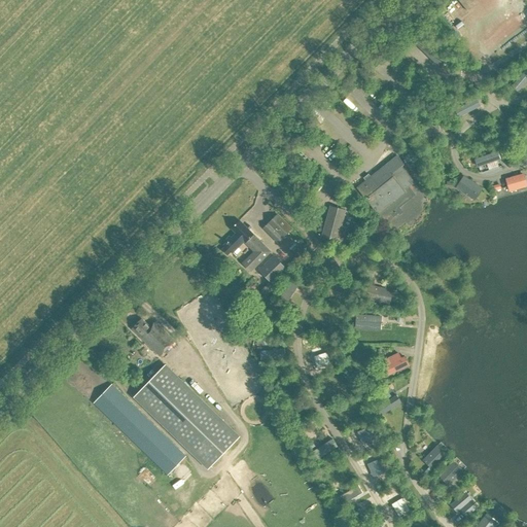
[(526,68),(515,83),(521,89),(526,80),(526,68)]
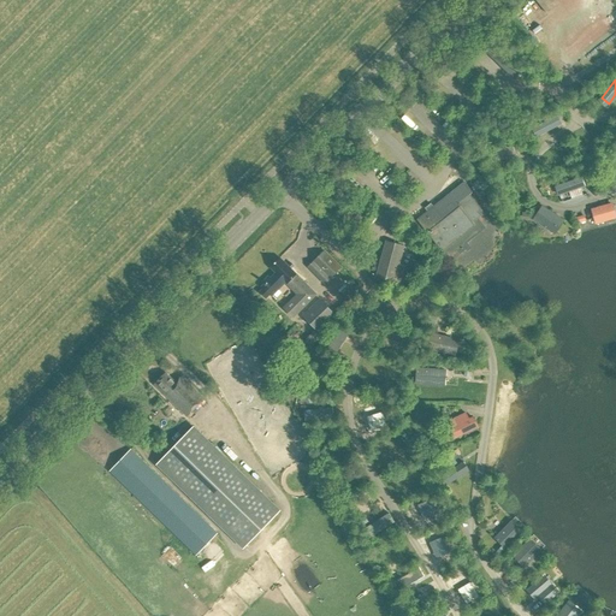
[(554,118),(532,129),(535,137),(557,126),(554,118)]
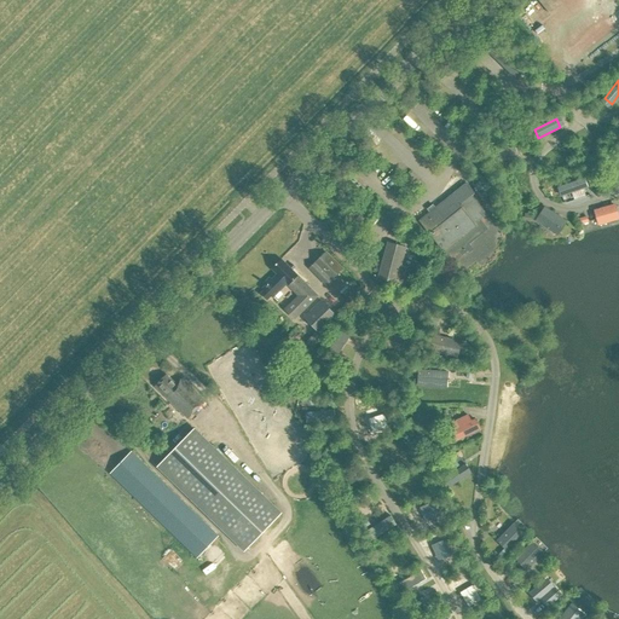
[(513,157),(509,148),(493,152),(497,163),(513,157)]
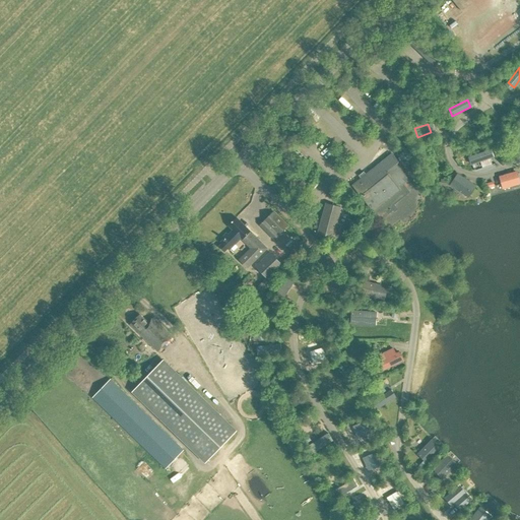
[(438,141),(432,142),(435,156),(441,155),(438,141)]
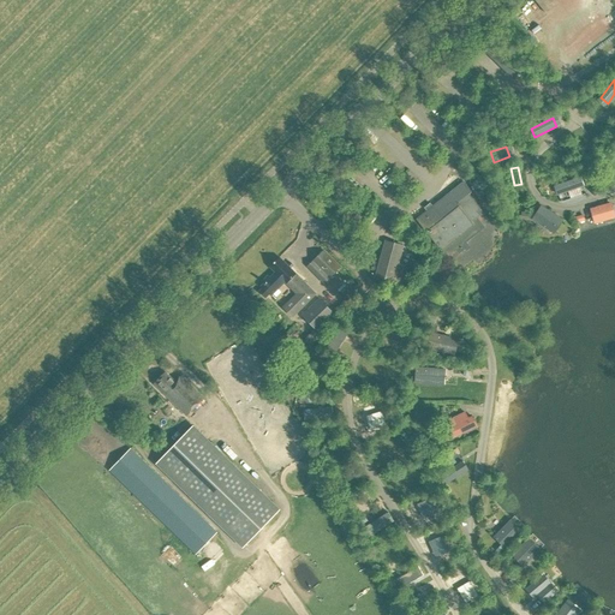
[(584,186),(581,177),(554,185),(557,195),(584,186)]
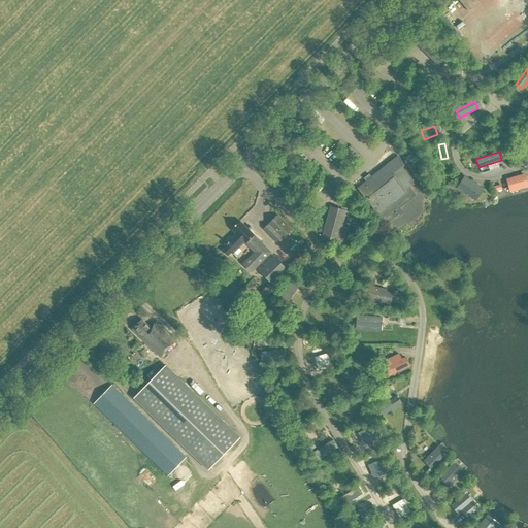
[(417,196),(409,187),(413,184),(414,182),(402,167),(404,165),(397,157),(359,189),(367,199),(384,221),(391,215),(394,219),(403,211),(401,209),(417,196)]
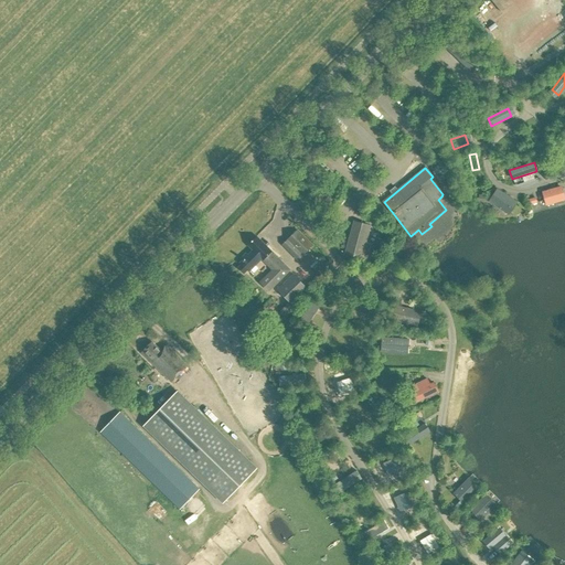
[(564,200),(564,196),(562,185),(542,191),(546,206),(564,200)]
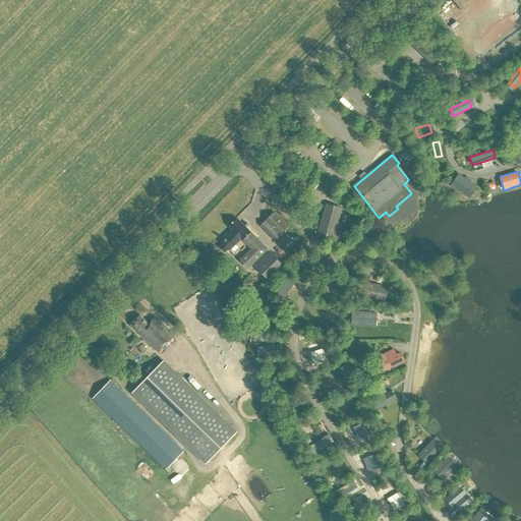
[(477,186),(458,173),(450,185),(469,198),(477,186)]
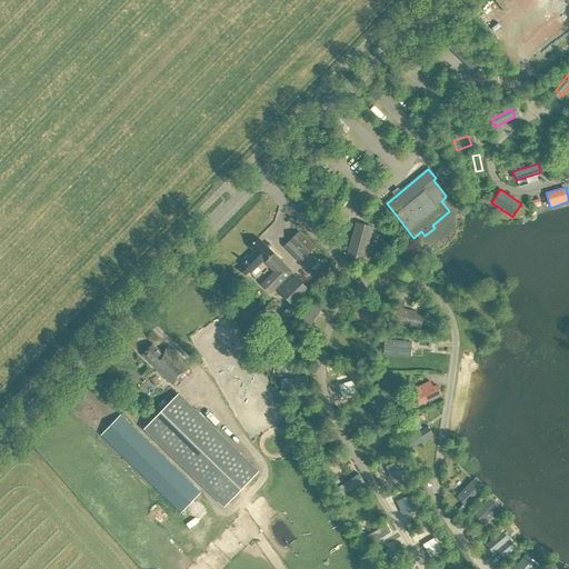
[(376,215),(373,225),(382,227),(386,217),(376,215)]
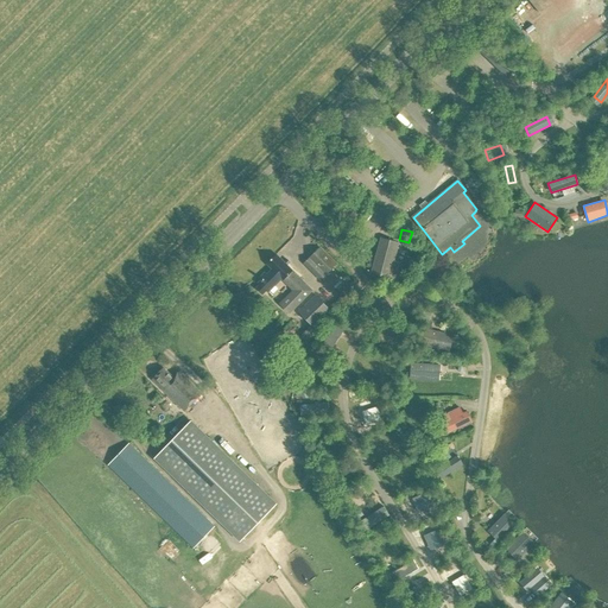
[(399,264),(393,261),(399,242),(381,238),(372,273),(390,278),(390,277),(396,278),(399,264)]
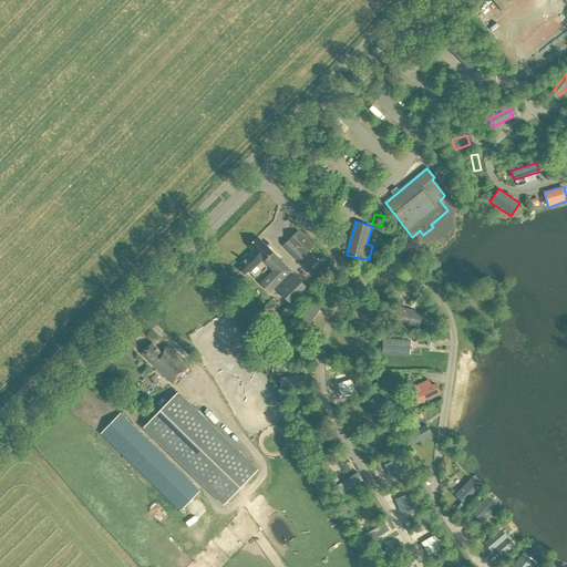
[(299,263),(315,247),(298,230),(282,246),(299,263)]
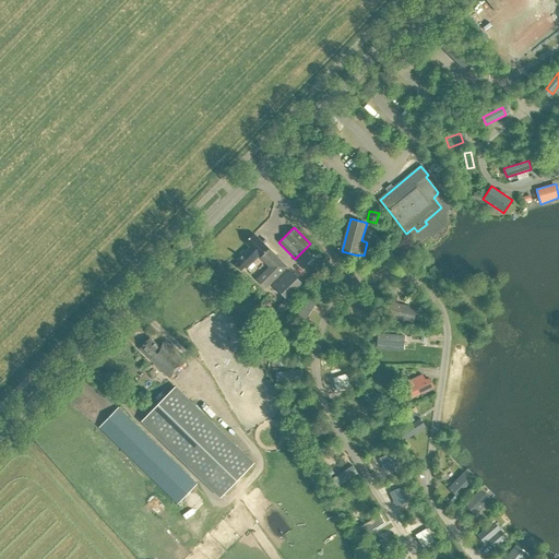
[(287,268),(278,260),(253,234),(246,241),(251,248),(247,252),(244,251),(240,254),(242,257),(239,260),(247,268),(260,256),(271,265),(257,281),(266,289),(287,268)]
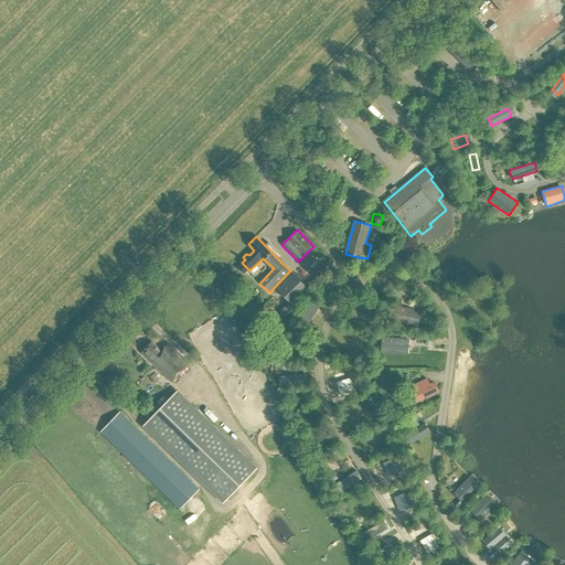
[(277,290),(294,307),(298,304),(296,301),(308,290),(294,274),(277,290)]
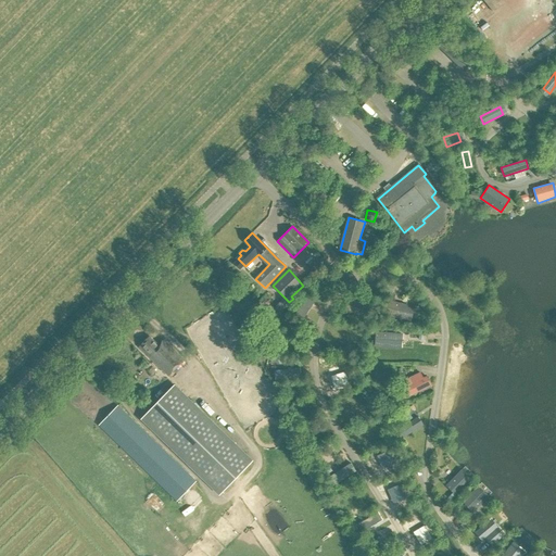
[(307,297),(294,316),(303,321),(315,302),(307,297)]
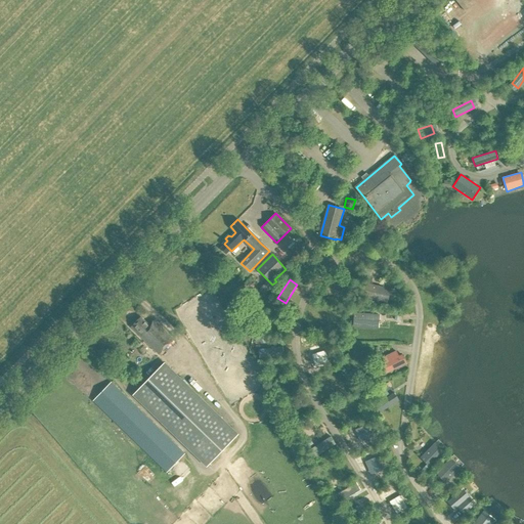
[(349,288),(330,281),(325,295),(345,301),(349,288)]
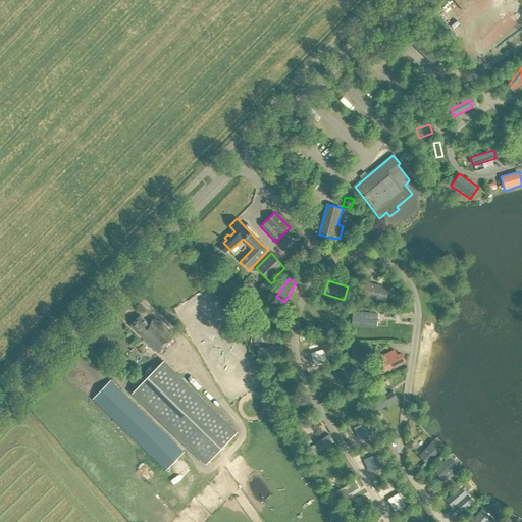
[(270,286),(265,281),(258,289),(263,294),(270,286)]
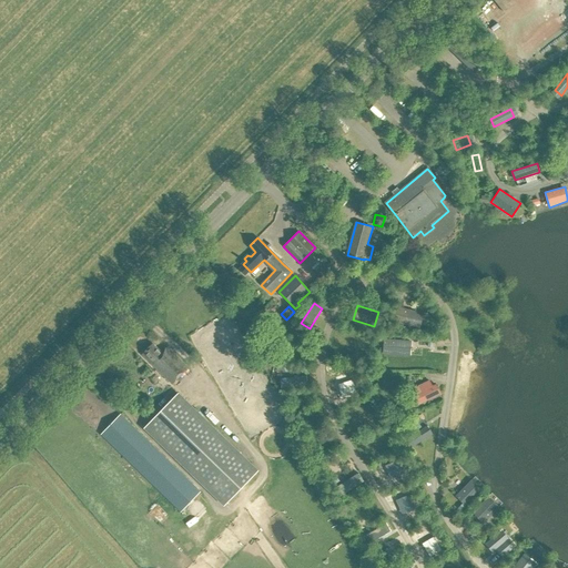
[(424,313),(397,306),(393,322),(421,328),(424,313)]
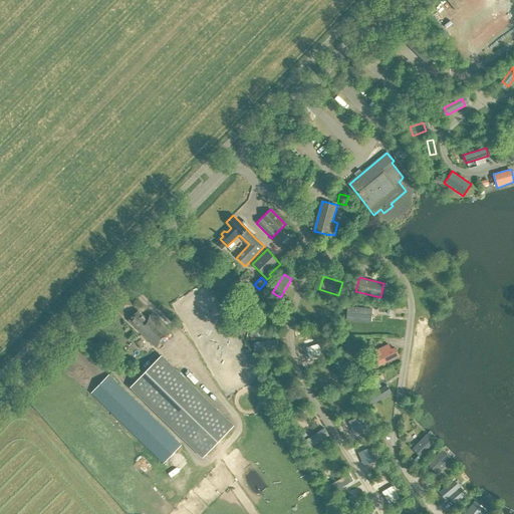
[(372,308),(347,306),(346,320),(371,322),(372,308)]
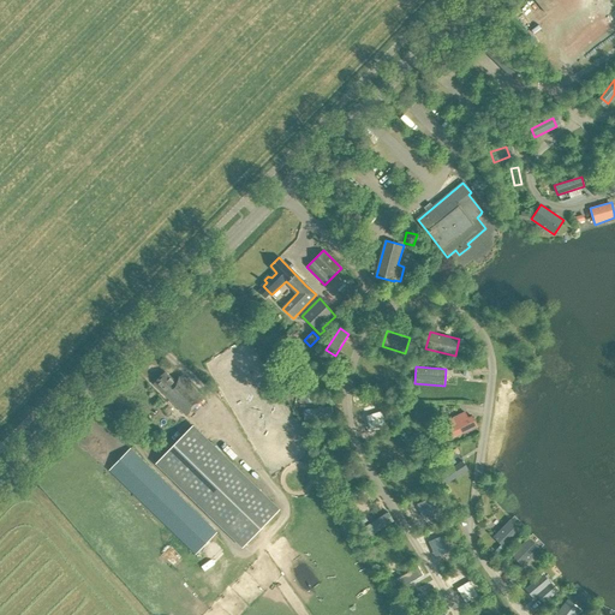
[(177,381),(167,371),(155,384),(186,415),(204,396),(181,375),(177,381)]
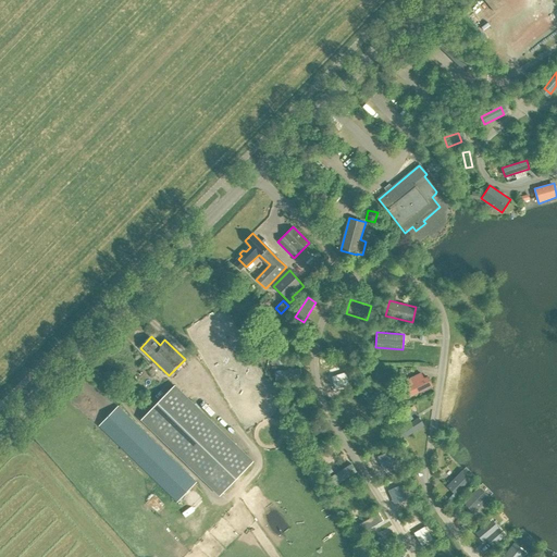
[(276,381),(302,378),(301,368),(275,371),(276,381)]
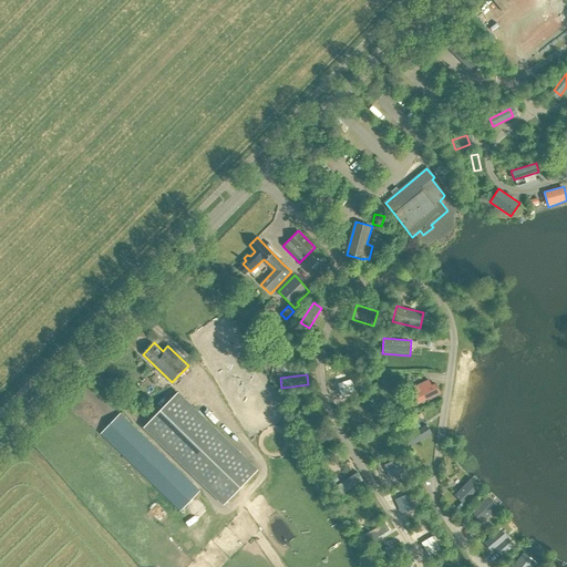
[(338,383),(338,384),(339,384),(342,395),(341,395),(341,397),(357,392),(352,379),(338,383)]
